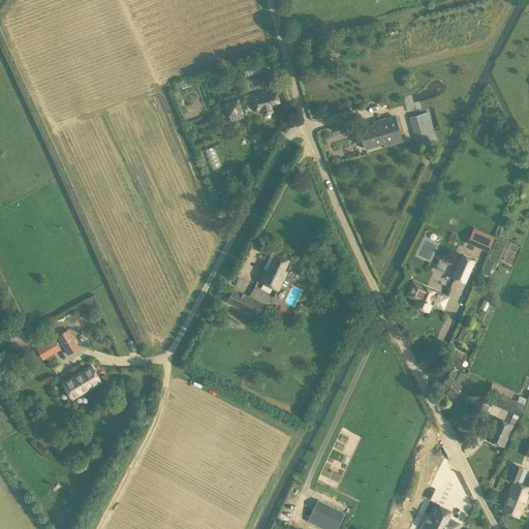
[(257,60),(246,64),(249,69),(259,66),(257,60)]
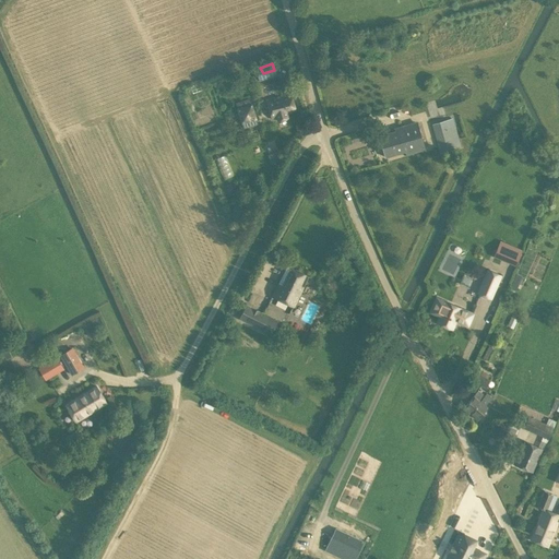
[(275,118),(276,121),(286,118),(285,115),(295,111),(288,93),(264,100),(270,119),(275,118)]
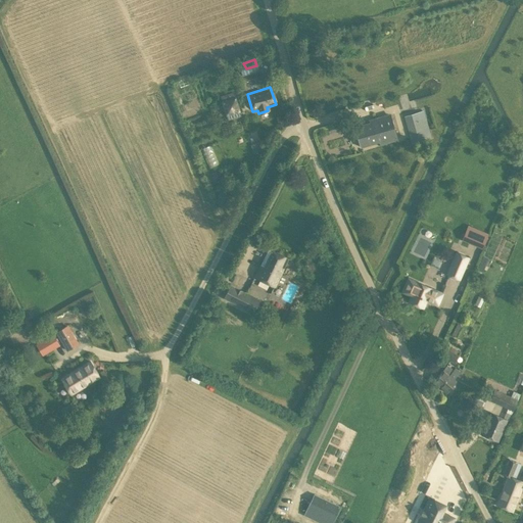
[(233,92),(221,96),(222,101),(221,102),(225,116),(227,115),(228,120),(240,116),(239,111),(240,111),(235,97),(234,97),(233,92)]
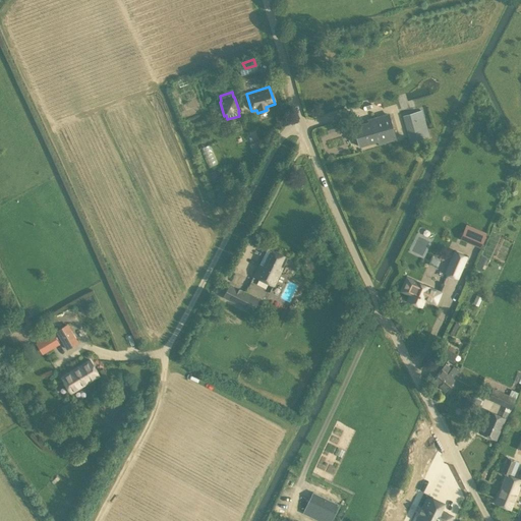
[(406,124),(401,126),(403,136),(404,139),(410,138),(411,141),(429,136),(421,111),(409,114),(411,122),(406,124)]
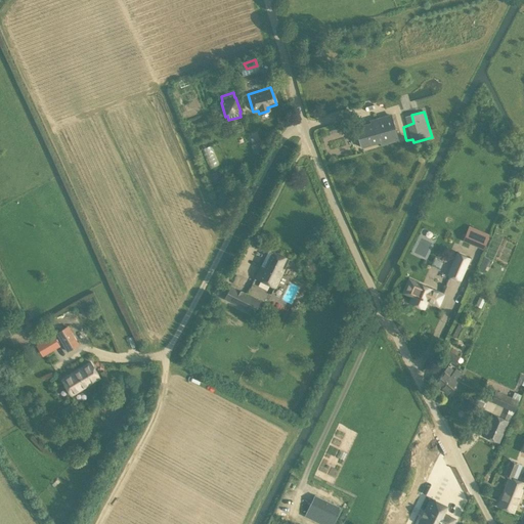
[(398,140),(396,135),(391,115),(369,121),(370,123),(367,123),(367,124),(355,127),(361,147),(380,142),(381,144),(398,140)]
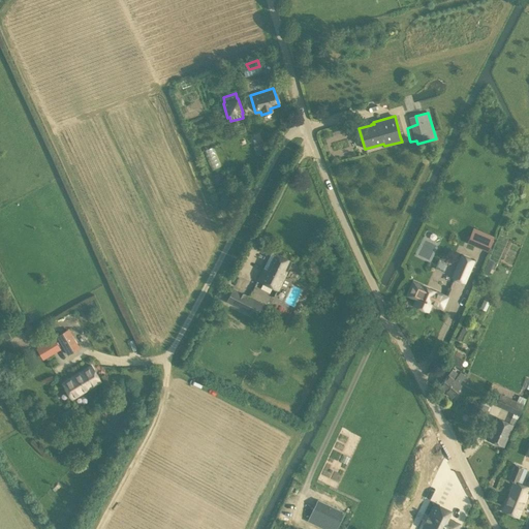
[(206,149),(212,168),(220,165),(214,146),(206,149)]
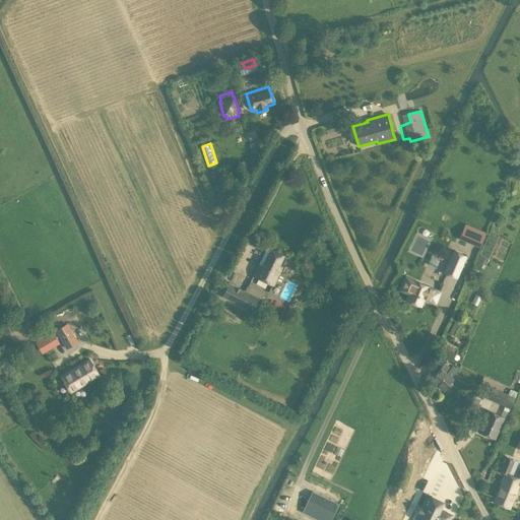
[(480,247),(486,231),(464,223),(459,239),(480,247)]
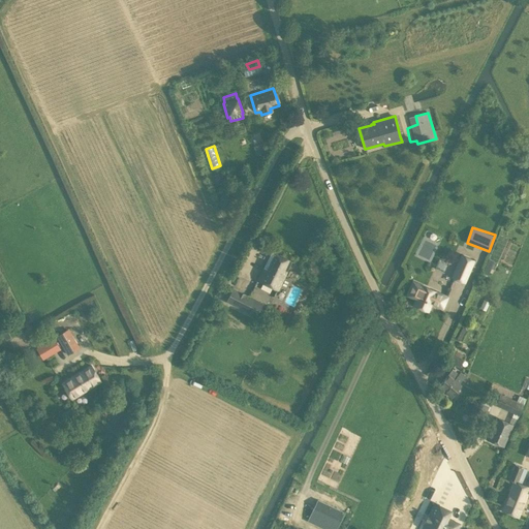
[(292,261),(272,251),(257,280),(278,290),(292,261)]
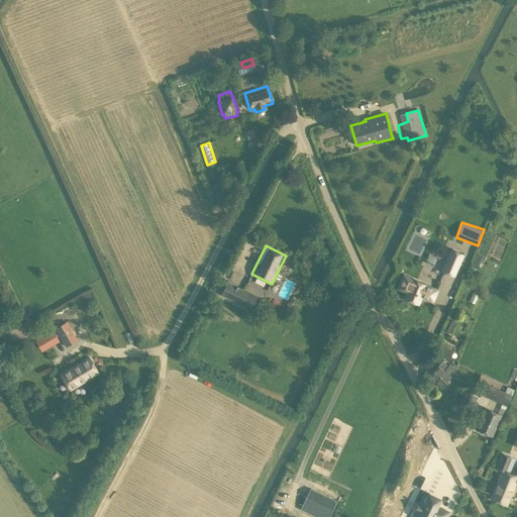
[(453,277),(463,254),(450,248),(440,271),(453,277)]
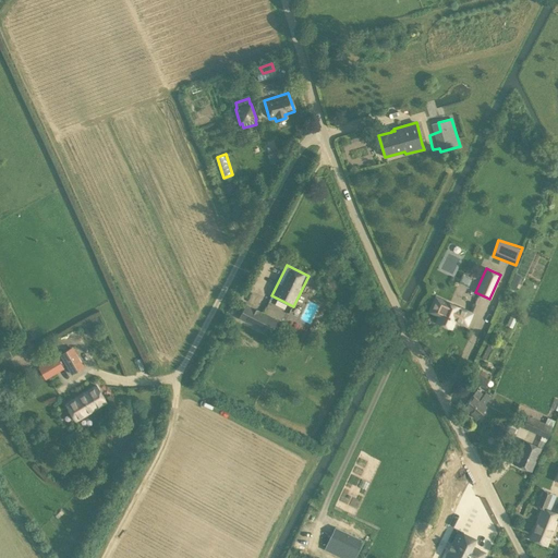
[(439,315),(437,322),(450,327),(455,318),(466,324),(471,313),(459,307),(446,302),(444,306),(435,302),(431,312),(439,315)]
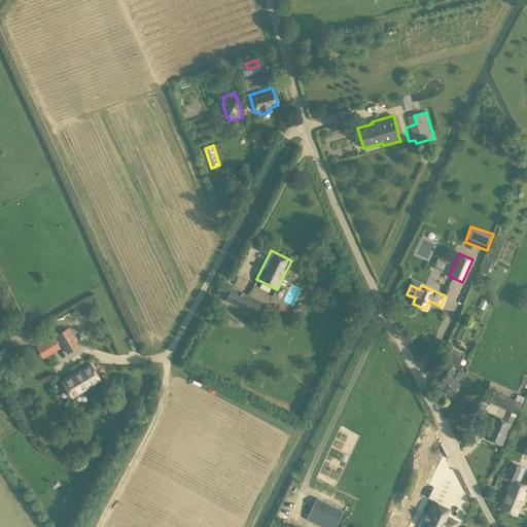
[(224,301),(254,316),(261,303),(232,287),(224,301)]
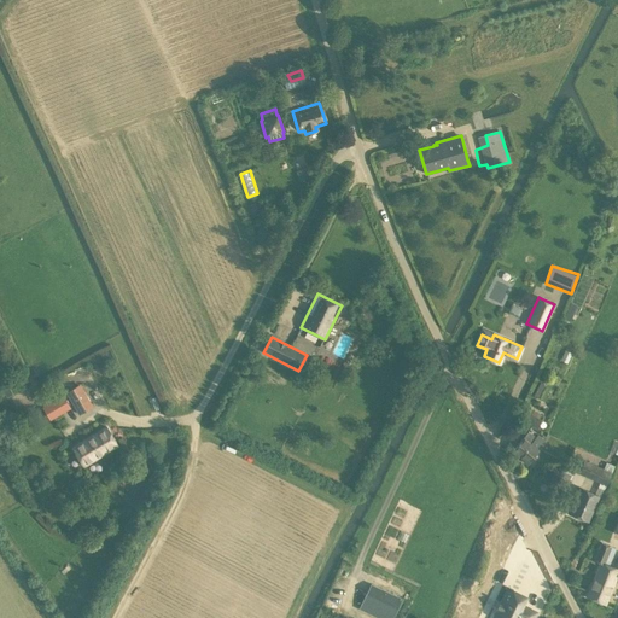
[(66,392),(79,414),(92,406),(80,385),(66,392)]
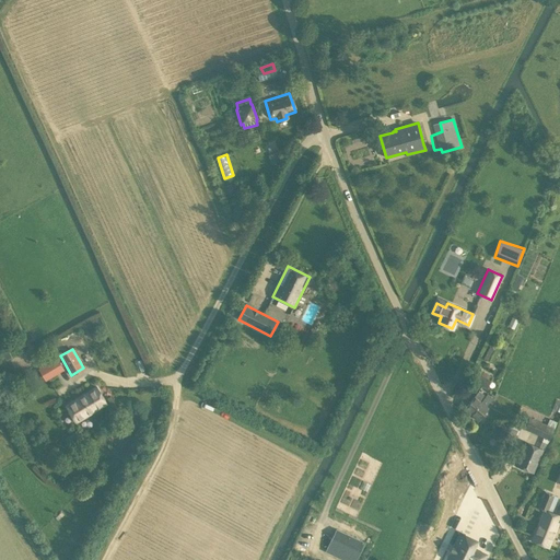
[(38,369),(45,378),(63,368),(57,358),(38,369)]
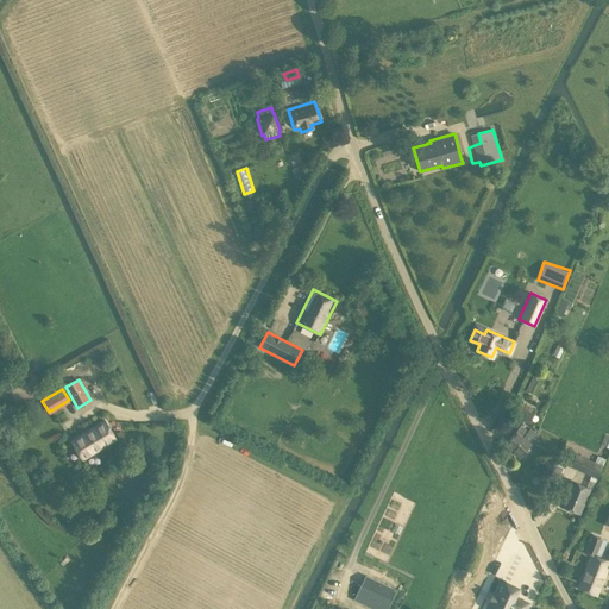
[(534,414),(523,407),(518,416),(528,422),(534,414)]
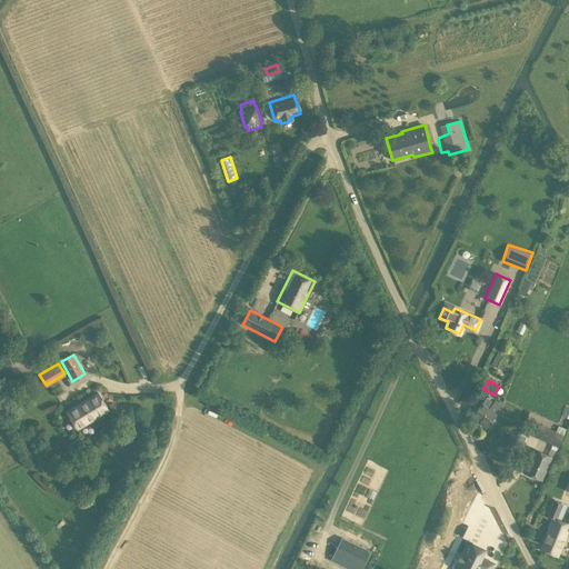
[(83,426),(108,410),(98,393),(66,412),(77,430),(83,426)]
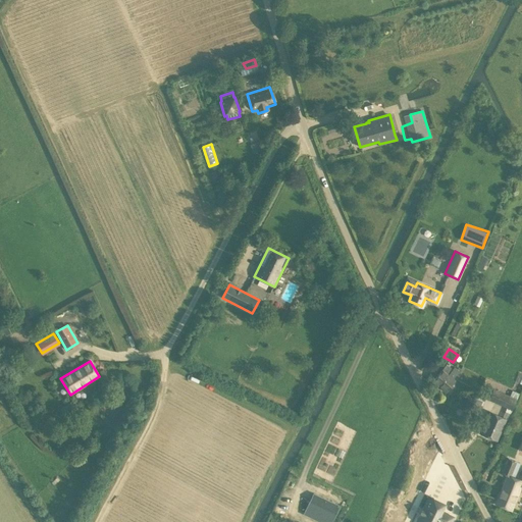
[(460,371),(461,370),(458,367),(457,369),(455,367),(453,369),(447,364),(432,380),(445,392),(461,372),(460,371)]
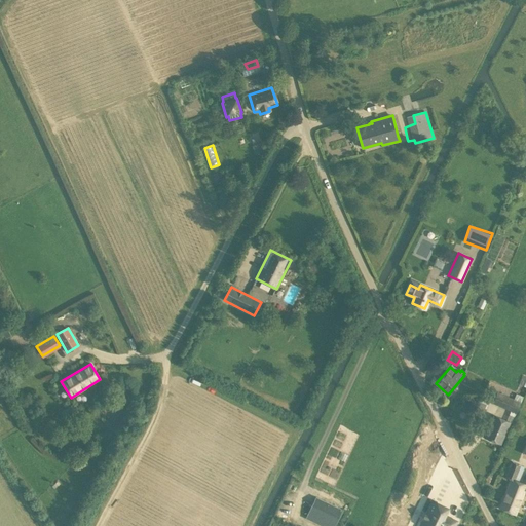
[(506,420),(493,415),(484,437),(500,444),(510,422),(512,423),(517,413),(516,413),(523,397),(516,392),(514,398),(496,391),(492,404),(510,411),(506,420)]
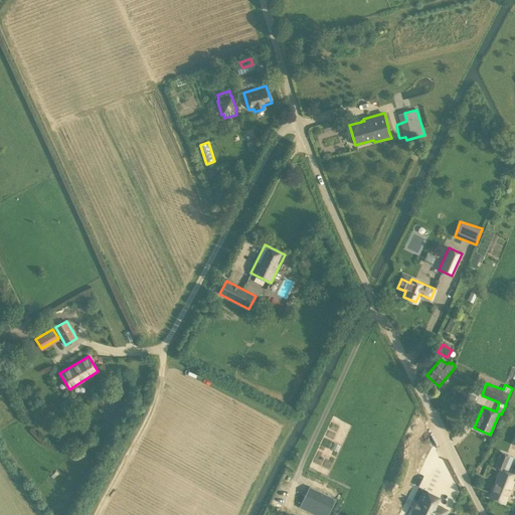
[(70,397),(60,403),(64,410),(74,404),(70,397)]
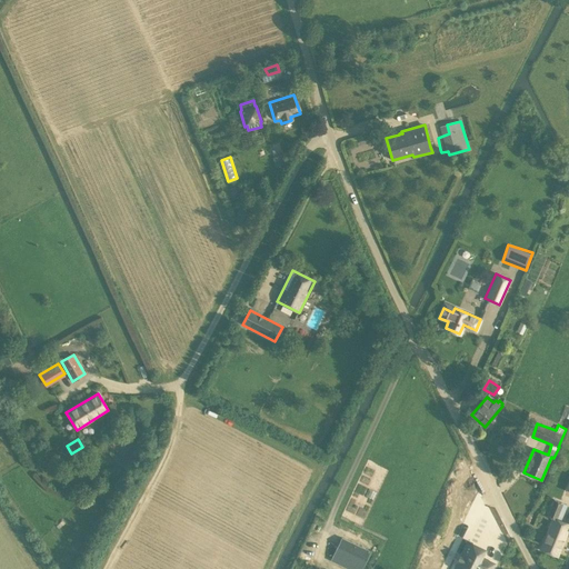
[(441,493),(458,508),(477,488),(461,472),(441,493)]
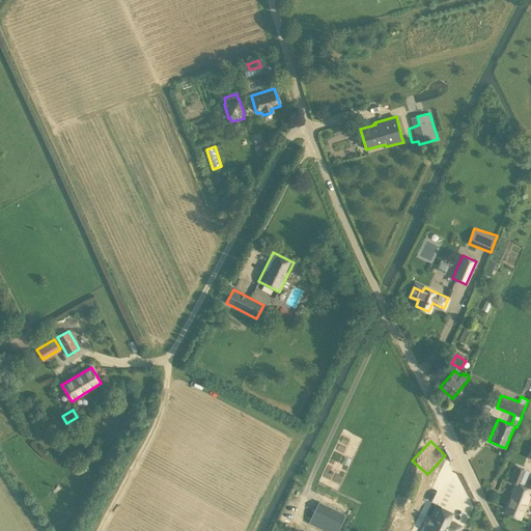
[(515,467),(510,481),(515,483),(504,511),(520,519),(530,490),(523,486),(529,472),(515,467)]
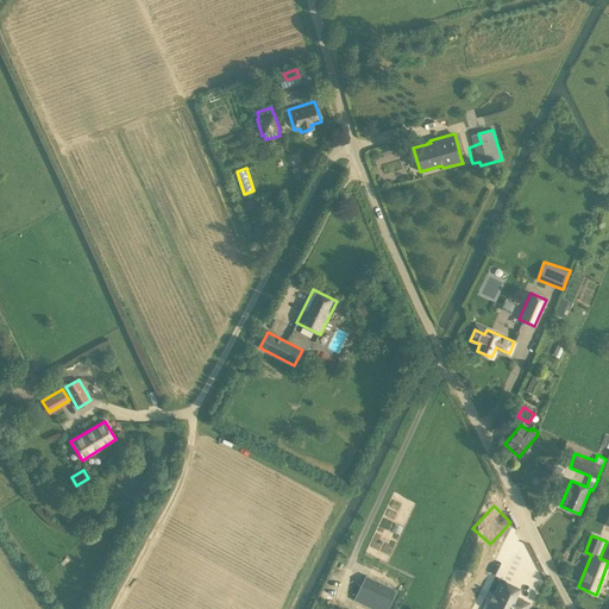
[(390,603),(397,590),(365,575),(358,589),(390,603)]
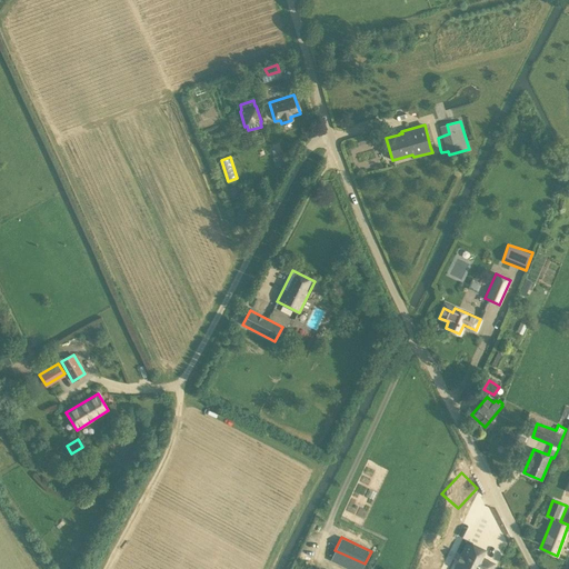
[(480,552),(482,548),(468,542),(459,565),(469,568),(489,568),(493,559),(480,552)]
